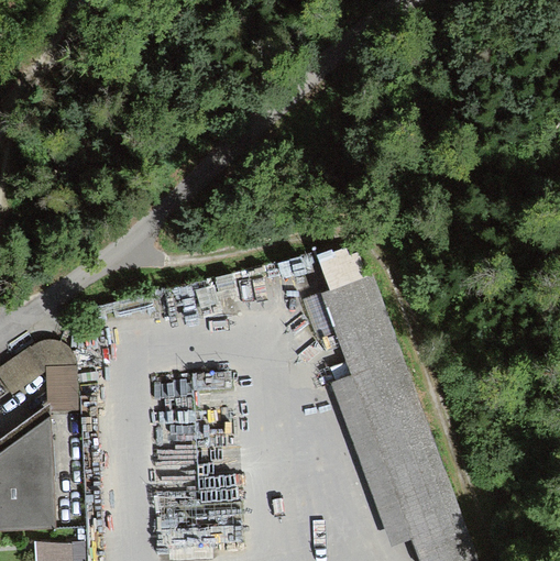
[(471,560),(370,272),(320,288),(350,375),(331,382),(388,543),(409,537),(417,560),(440,560),(447,559),(447,560),(471,560)]
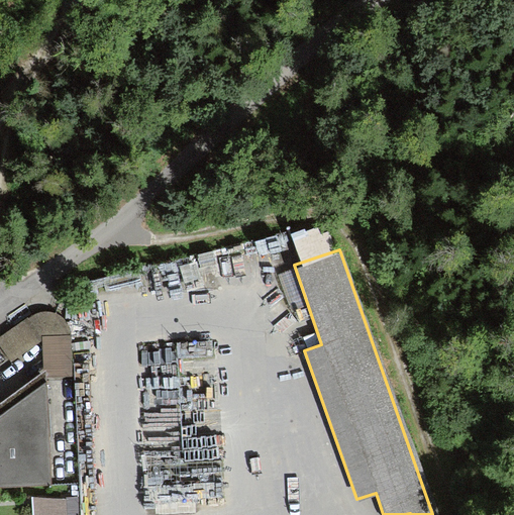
[(26,318),(0,333),(0,349),(9,363),(40,340),(41,372),(44,371),(45,377),(70,376),(68,331),(67,325),(62,319),(57,314),(48,312),(42,311),(35,313),(26,318)]
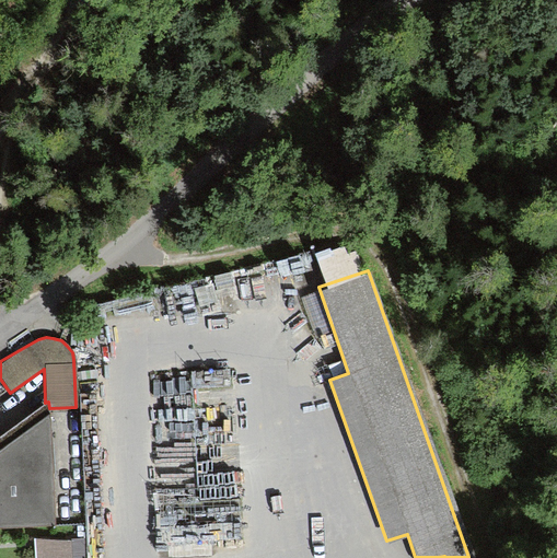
[(0,450),(49,415),(49,408),(48,402),(45,403),(0,436),(0,450)]
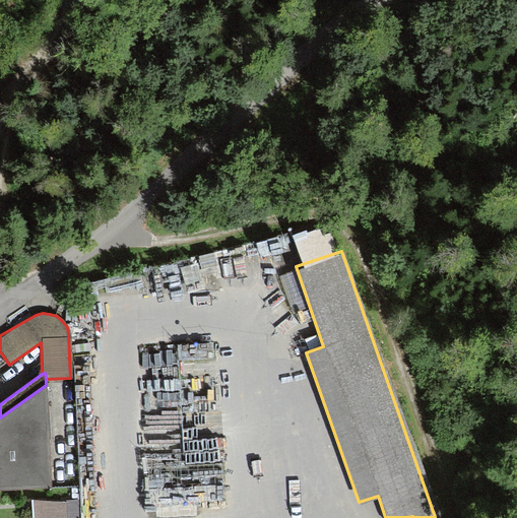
[(0,491),(50,490),(46,385),(0,417),(0,491)]
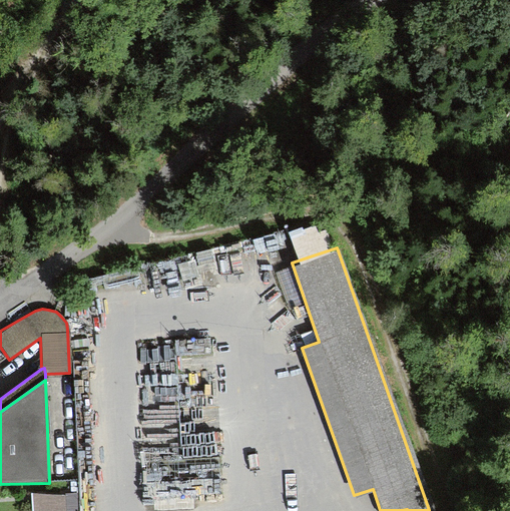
[(63,510),(63,494),(28,494),(29,510),(63,510)]
